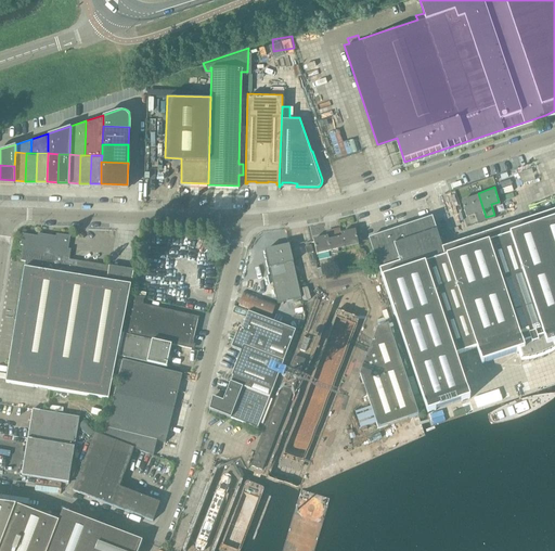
[(486,217),(478,193),(462,199),(466,213),(475,210),(478,220),(486,217)]
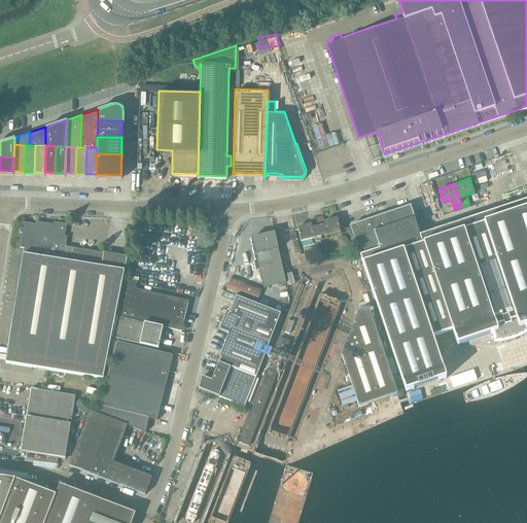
[(435,205),(431,196),(419,200),(424,213),(436,209),(435,205)]
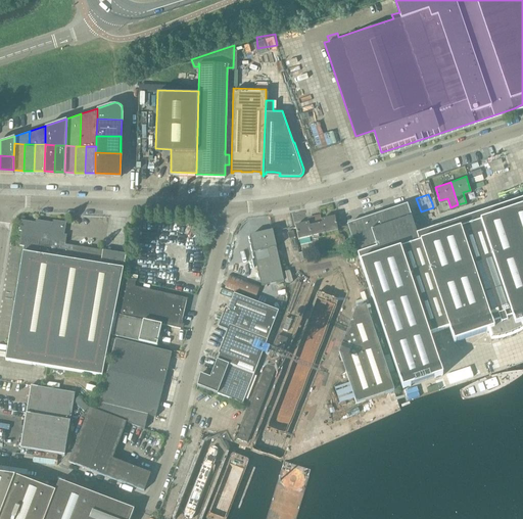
[(522,195),(416,231),(417,234),(359,253),(402,385),(442,372),(429,331),(448,325),(454,339),(488,328),(490,336),(495,335),(498,335),(503,334),(505,333),(506,335),(512,334),(511,332),(514,330),(518,328),(521,327),(522,325),(522,323),(522,321),(522,320),(522,195)]
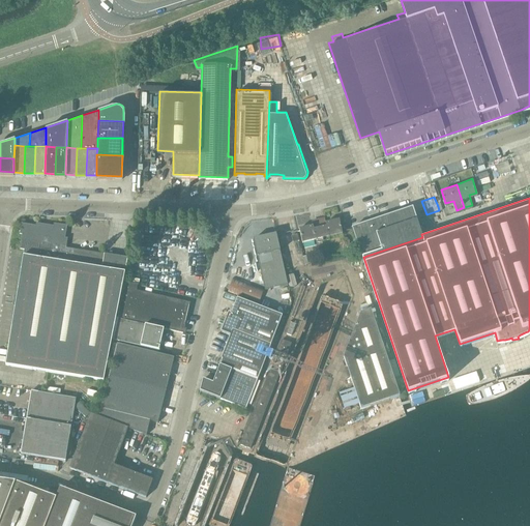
[(353,225),(363,257),(422,237),(412,204),(353,225)]
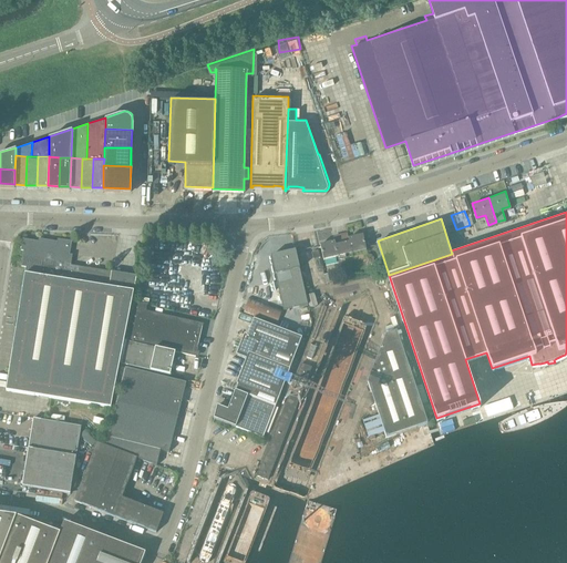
[(349,241),(342,242),(346,255),(352,253),(352,249),(367,246),(362,232),(348,235),(349,241)]
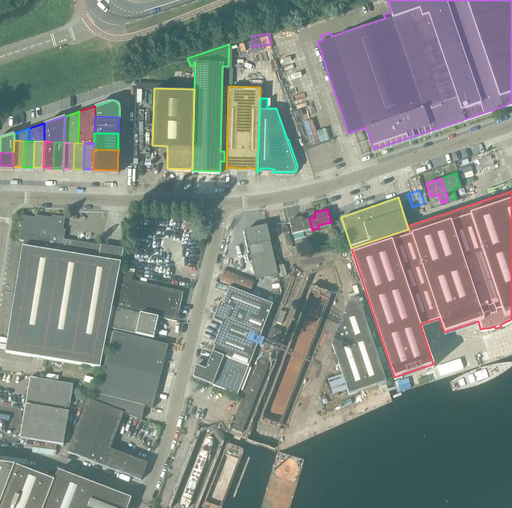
[(15,290),(6,349),(100,364),(112,304),(123,246),(101,242),(64,236),(65,227),(63,226),(65,215),(52,212),(51,217),(43,216),(43,213),(35,212),(35,215),(20,212),(19,223),(21,223),(19,237),(23,238),(16,285),(14,285),(13,289),(15,290)]
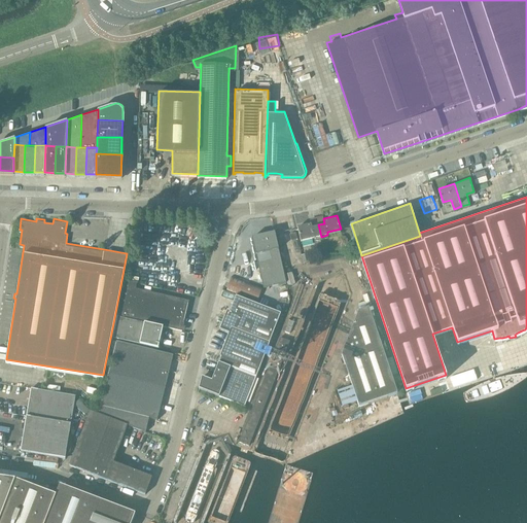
[(321,237),(318,224),(312,227),(311,221),(297,224),(301,238),(314,235),(315,238),(321,237)]
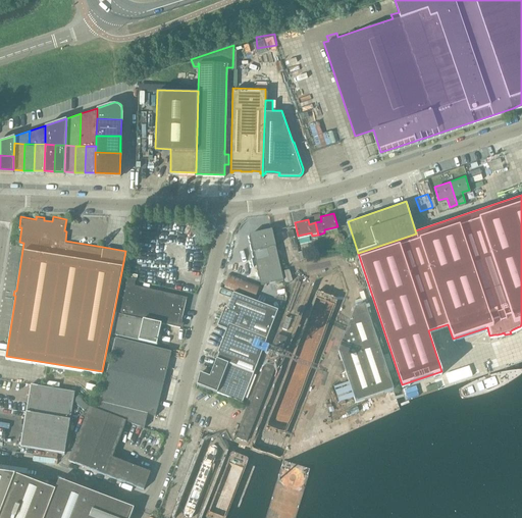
[(250,232),(261,281),(282,277),(271,227),(250,232)]
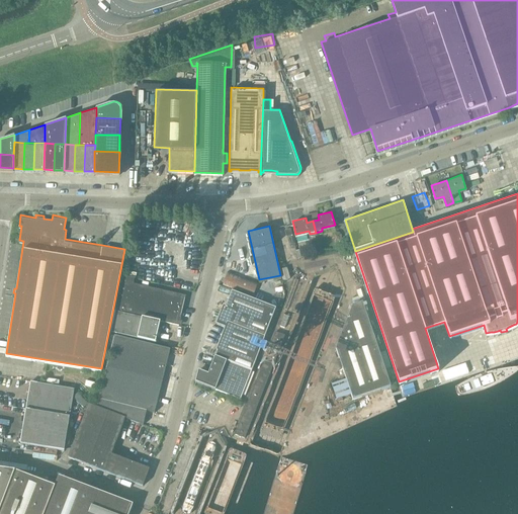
[(289,276),(286,265),(280,266),(283,277),(289,276)]
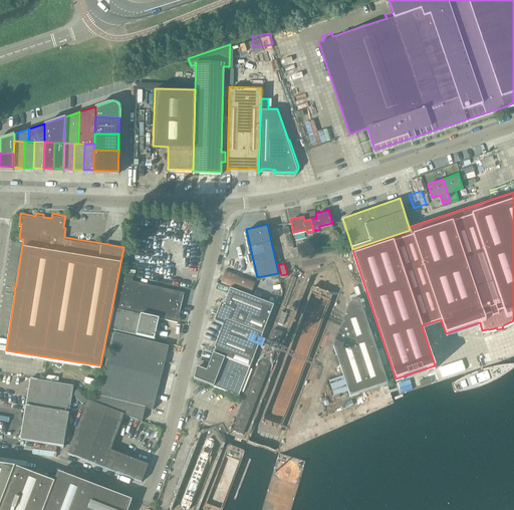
[(251,275),(233,268),(226,265),(220,280),(250,292),(256,277),(251,275)]
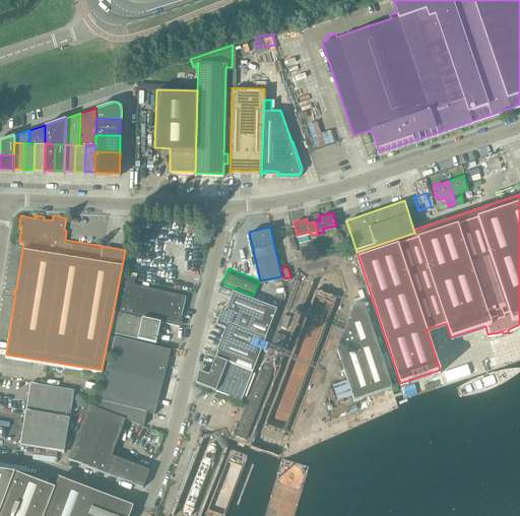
[(116,309),(160,319),(179,324),(186,294),(133,282),(135,276),(122,273),(115,309),(116,309)]
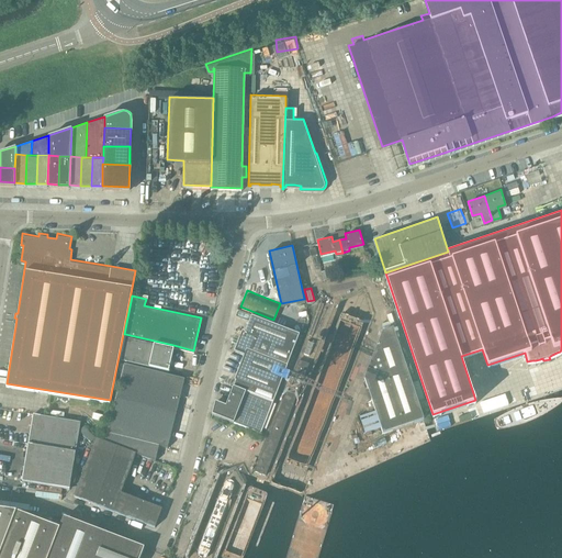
[(397,324),(390,301),(380,303),(389,327),(397,324)]
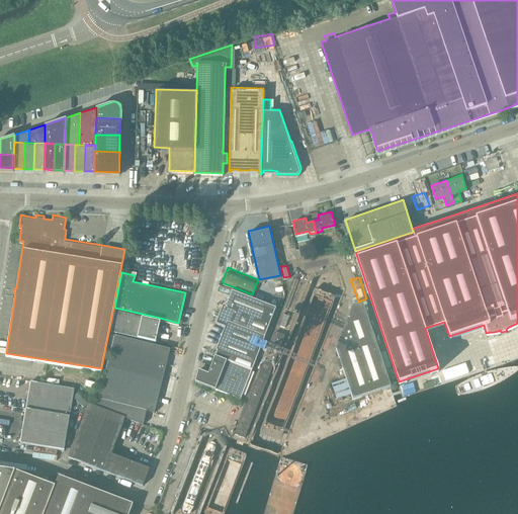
[(216,321),(225,325),(247,333),(262,339),(271,317),(275,306),(232,288),(226,304),(223,303),(216,321)]
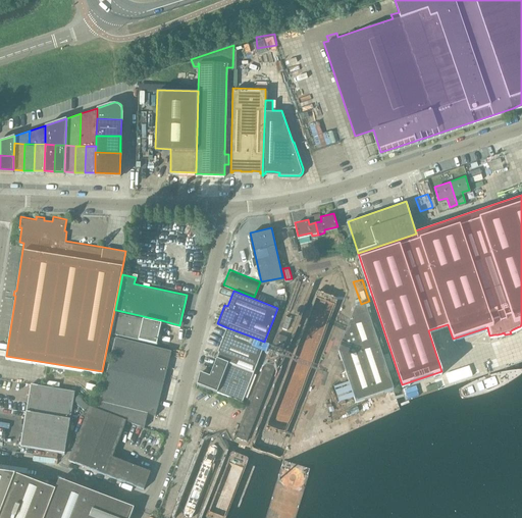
[(348,377),(333,381),(338,399),(354,394),(356,400),(394,386),(387,370),(394,368),(388,351),(382,353),(365,302),(355,305),(338,349),(348,377)]
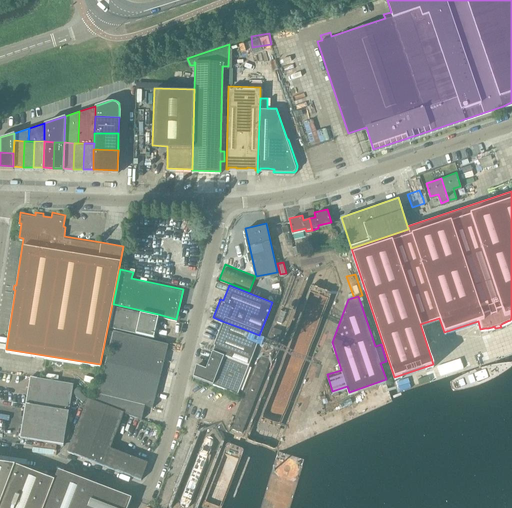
[(158,314),(114,304),(109,325),(154,335),(158,314)]
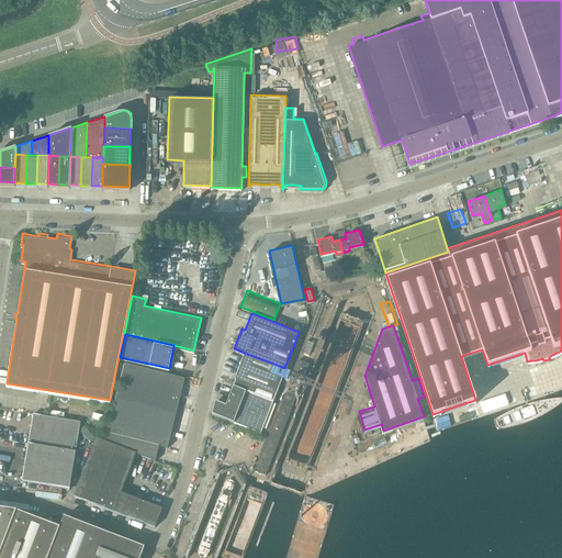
[(235,378),(274,393),(276,393),(284,368),(268,361),(244,353),(234,377),(235,378)]
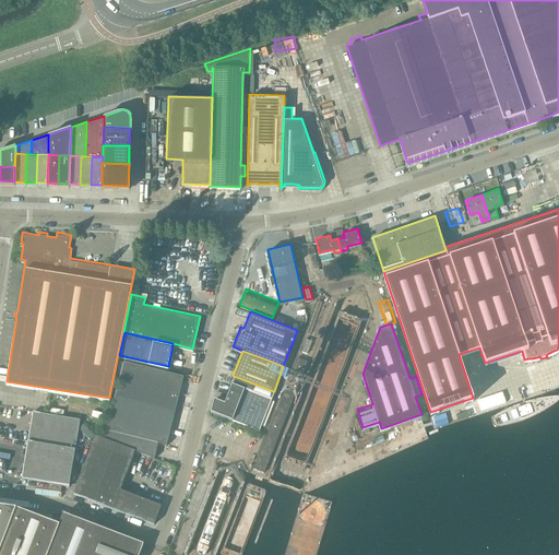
[(296,355),(276,408),(253,465),(258,468),(260,469),(260,468),(264,470),(287,412),(307,358),(296,355)]
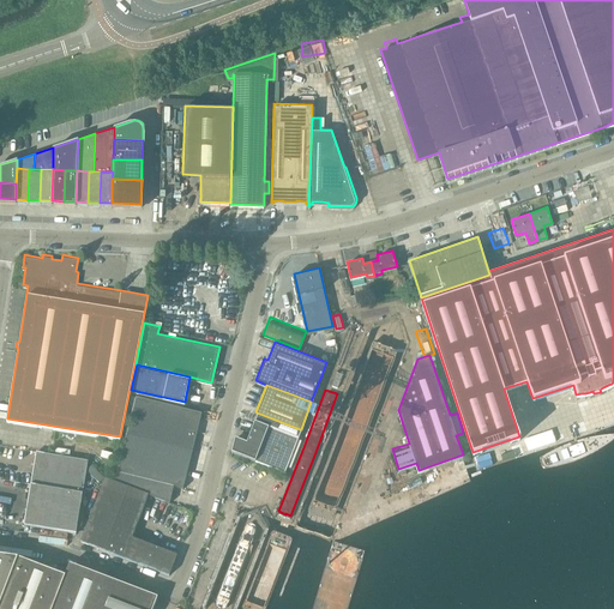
[(115,478),(148,492),(169,500),(174,483),(182,486),(187,466),(193,469),(203,430),(197,429),(202,410),(136,393),(115,478)]
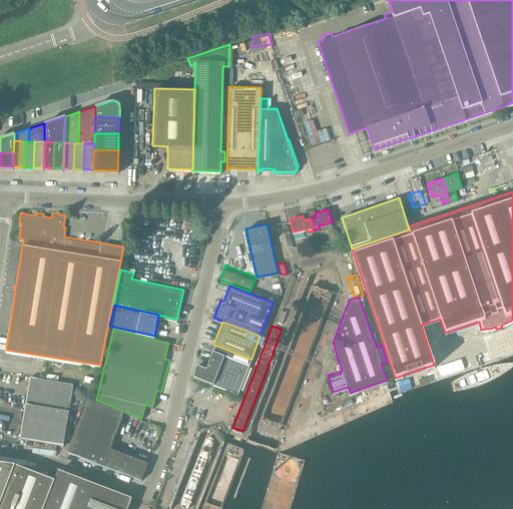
[(214,345),(212,350),(248,364),(250,359),(214,345)]
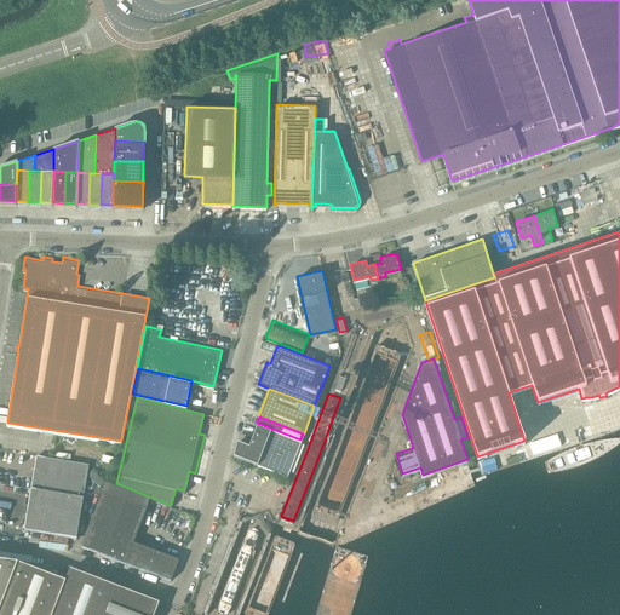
[(300,440),(257,423),(250,443),(237,440),(234,453),(287,475),(300,440)]
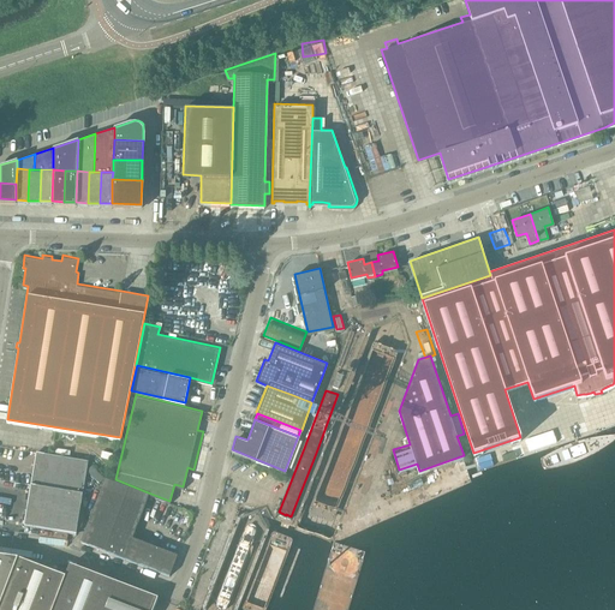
[(36,449),(24,522),(76,531),(88,458),(36,449)]
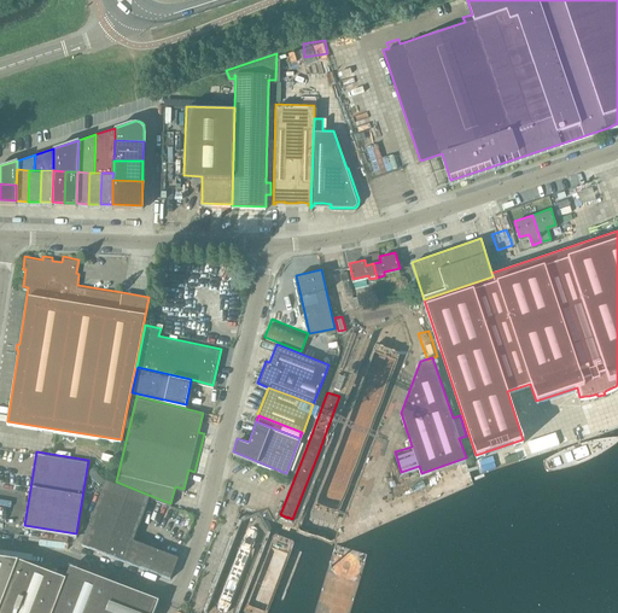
[(149,495),(116,482),(105,478),(81,542),(124,559),(170,576),(178,555),(133,538),(149,495)]
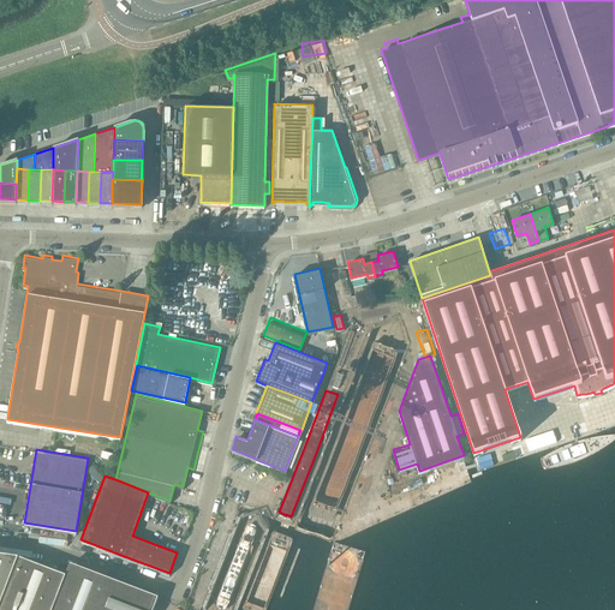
[(395,488),(399,501),(412,497),(410,484),(395,488)]
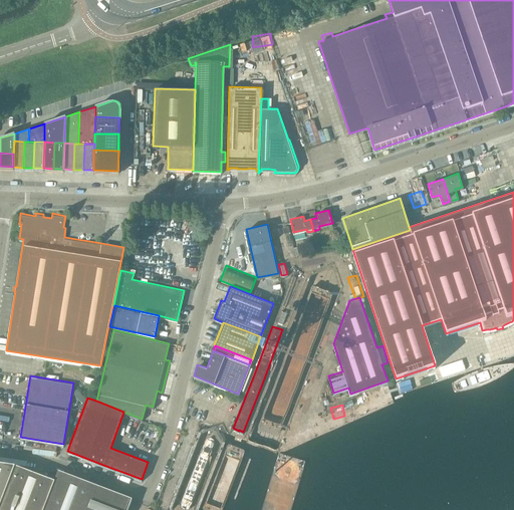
[(211,426),(199,432),(168,509),(197,509),(224,438),(219,429),(211,426)]
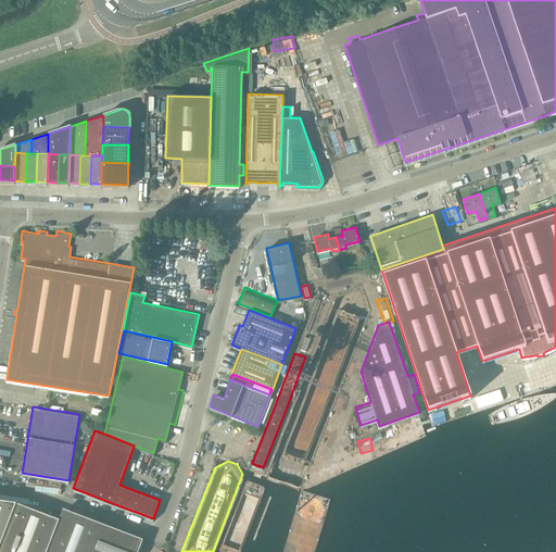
[(0,551),(137,551),(142,539),(63,509),(53,507),(50,516),(16,503),(0,500),(0,551)]
